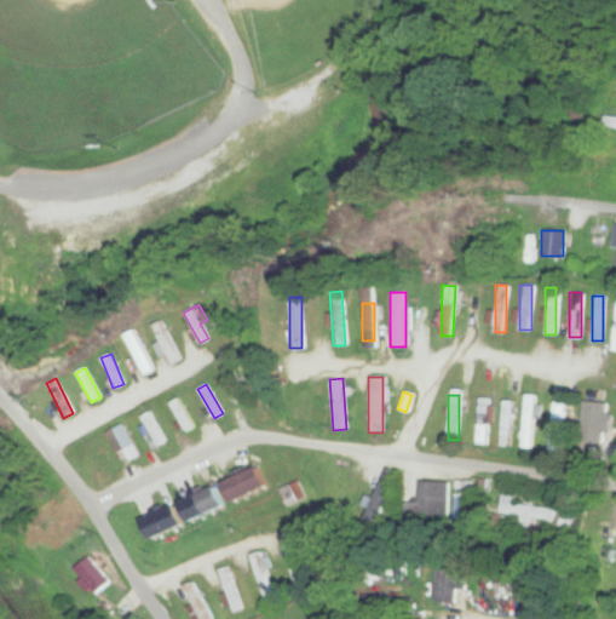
[(533,395),(522,395),(522,448),(533,448),(533,395)]
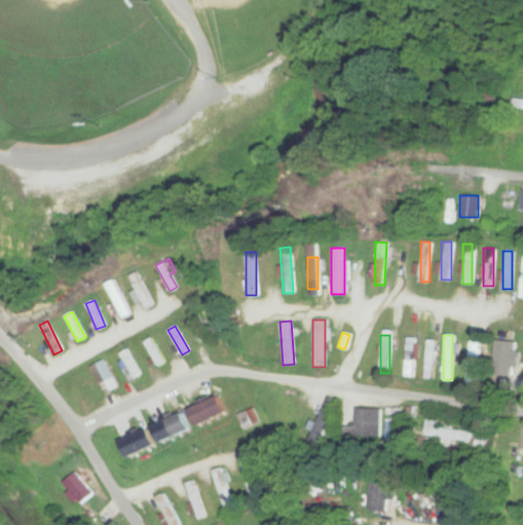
[(164,363),(150,337),(143,341),(157,367),(164,363)]
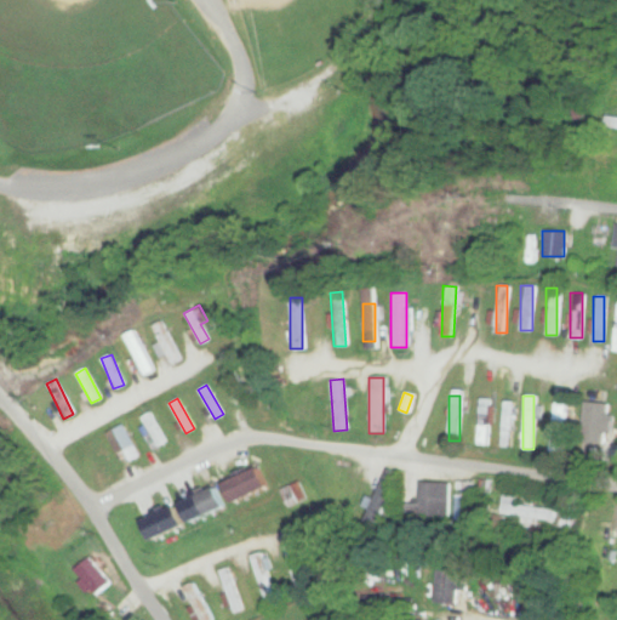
[(478,445),(489,445),(489,398),(478,398),(478,445)]
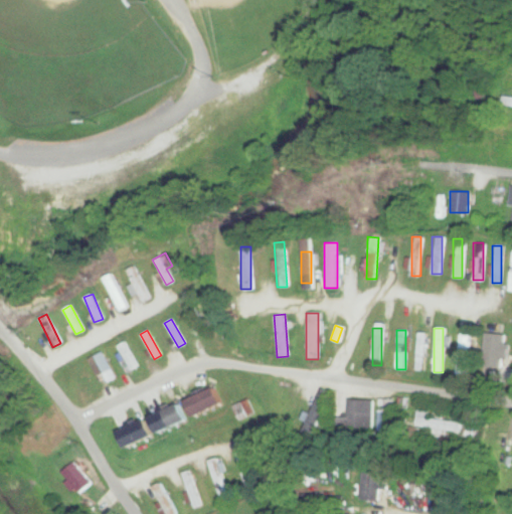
[(425,333),(416,333),(416,370),(424,370),(425,333)]
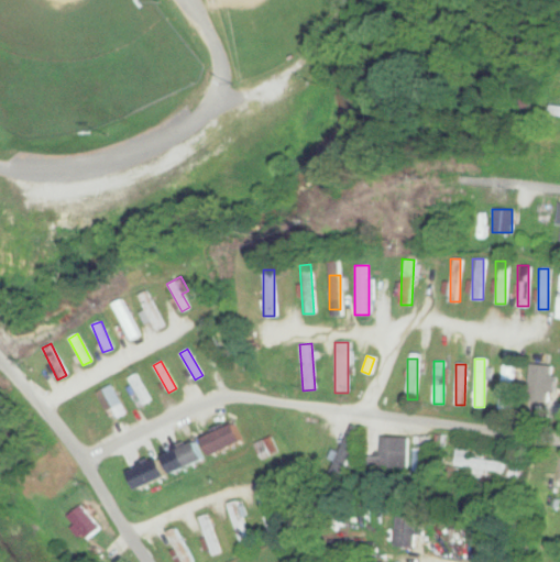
[(551,365),(529,365),(529,410),(544,410),(544,400),(551,400),(551,365)]
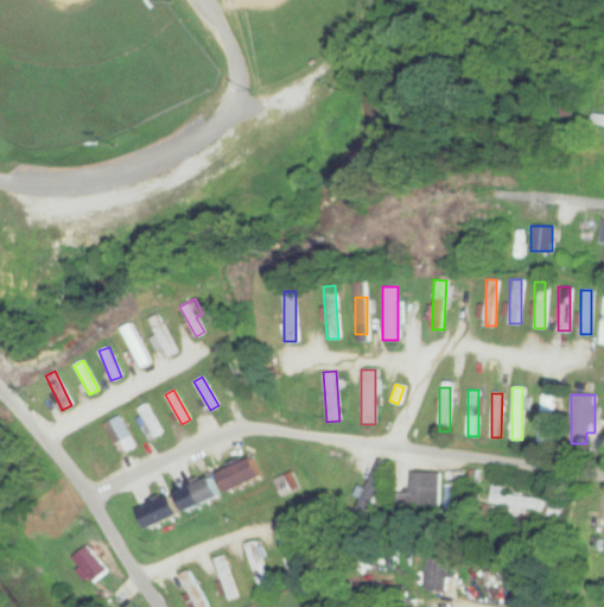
[(161,434),(146,403),(133,410),(150,440),(161,434)]
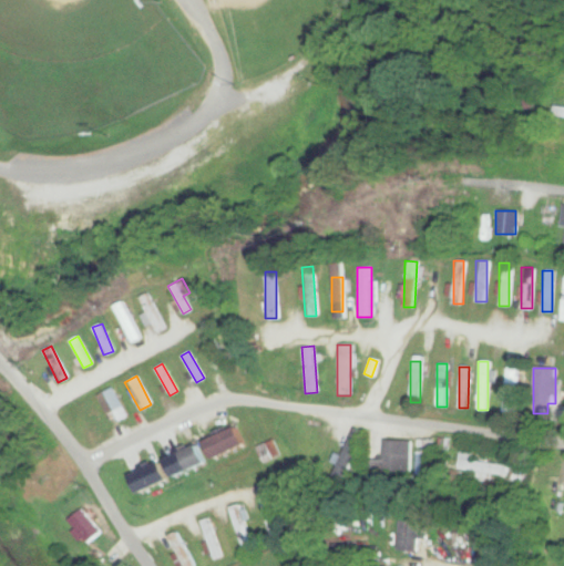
[(129,417),(112,387),(99,394),(114,424),(129,417)]
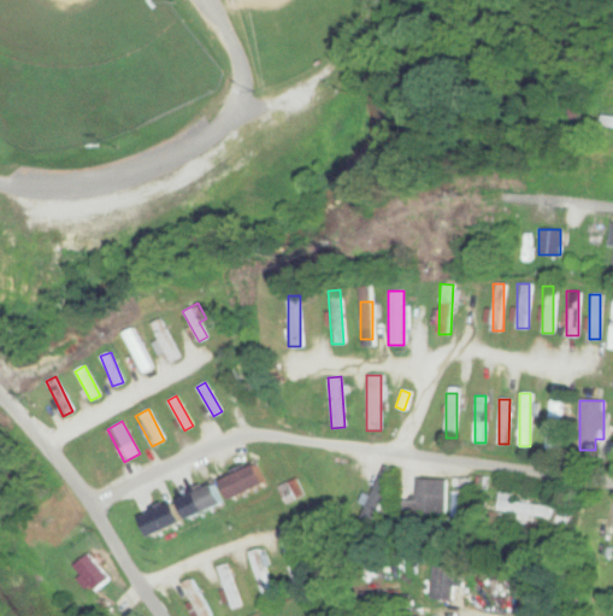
[(222,484),(233,502),(267,482),(257,464),(222,484)]
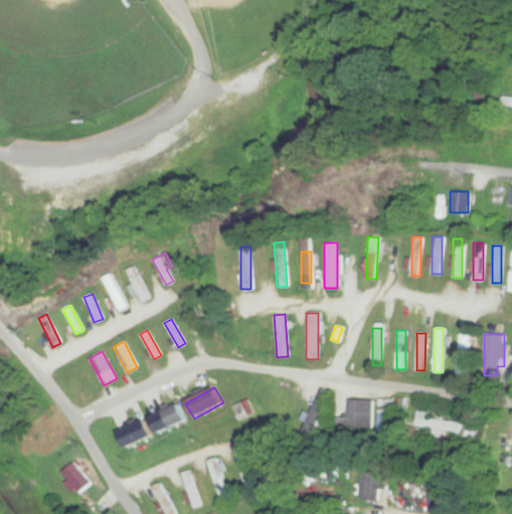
[(389,398),(380,398),(380,437),(389,437),(389,398)]
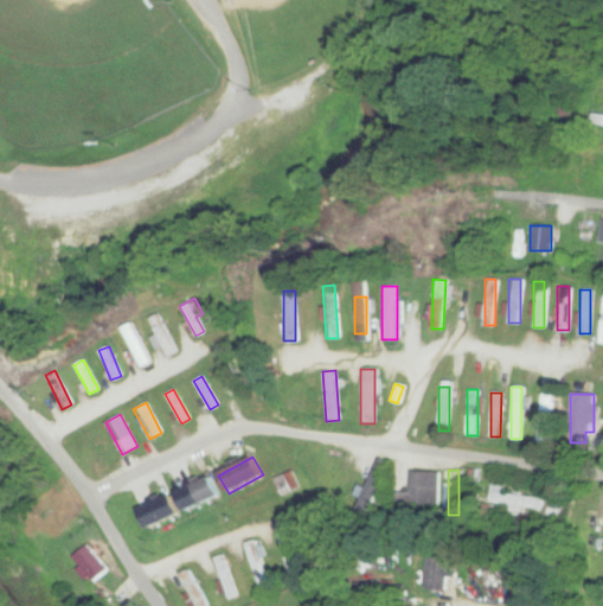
[(299,489),(292,471),(273,479),(280,496),(299,489)]
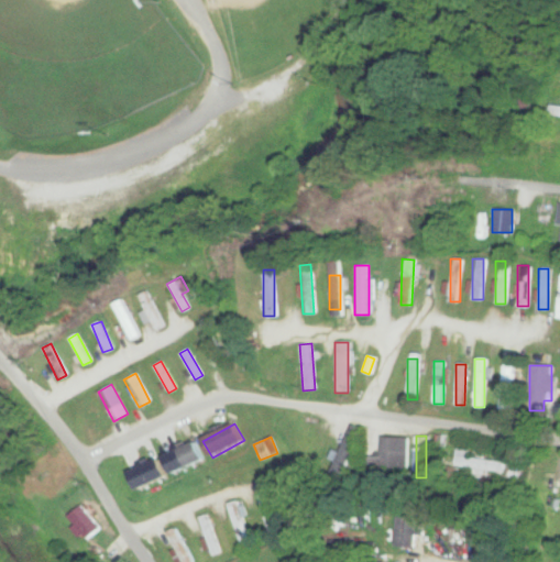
[(402,437),(381,437),(381,458),(363,458),(363,471),(402,471),(402,437)]
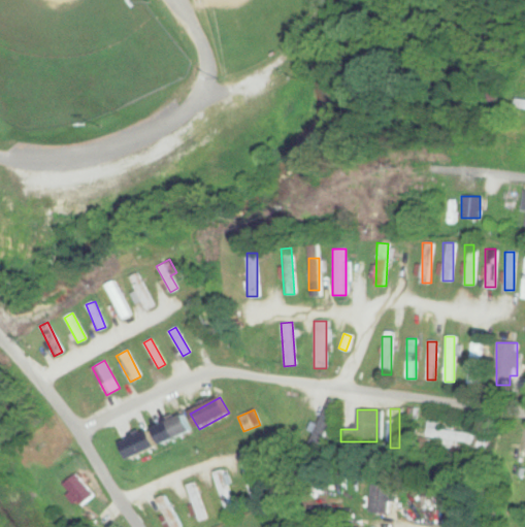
[(161,445),(192,432),(185,415),(154,428),(161,445)]
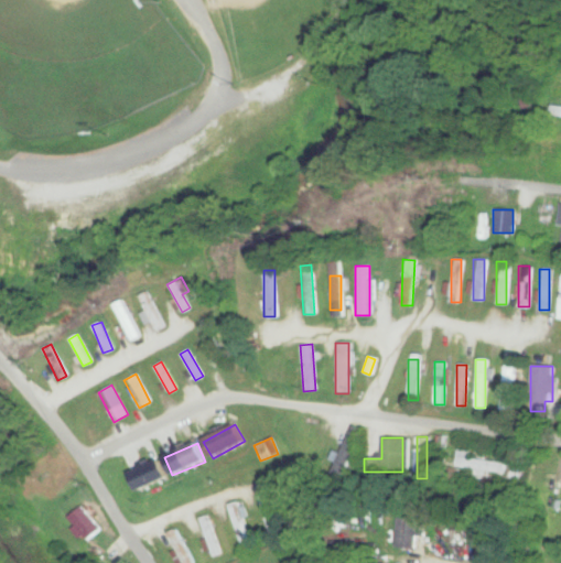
[(453,467),(502,473),(503,462),(467,458),(468,451),(455,450),(453,467)]
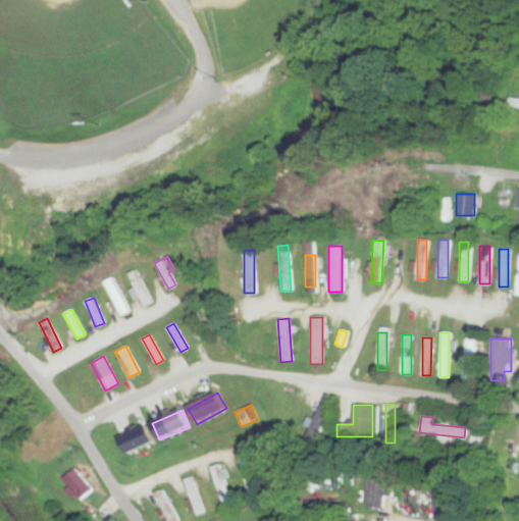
[(127,455),(155,441),(147,425),(119,438),(127,455)]
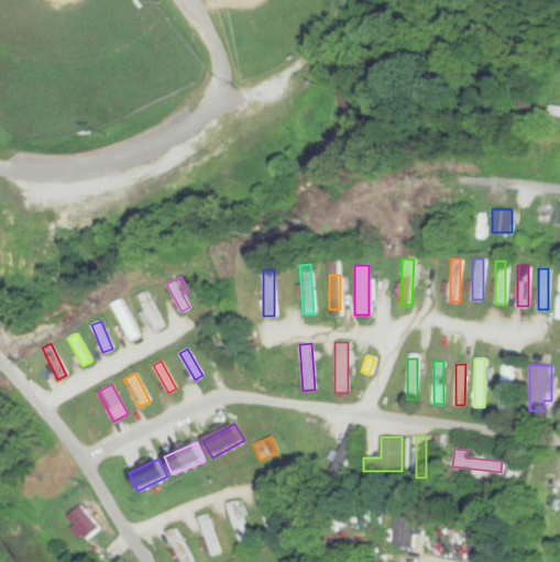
[(255,494),(266,532),(276,530),(265,491),(255,494)]
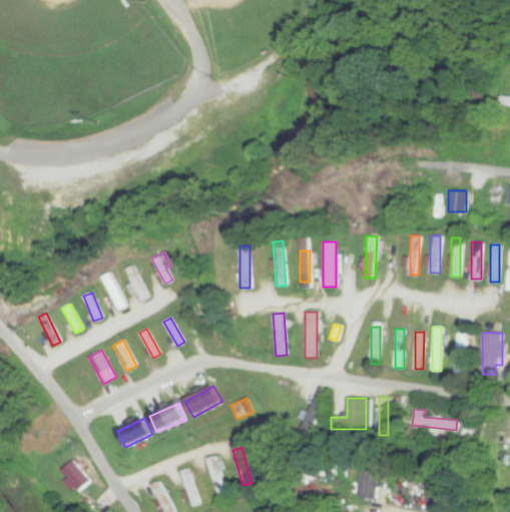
[(205,459),(216,494),(225,491),(215,457),(205,459)]
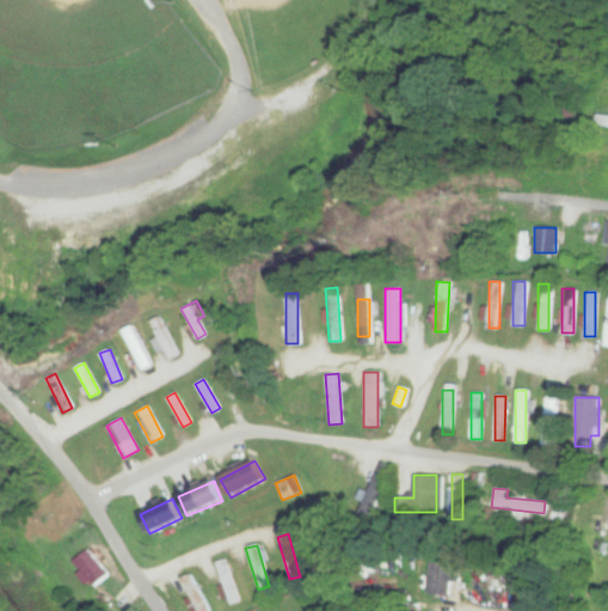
[(94,586),(109,575),(90,550),(75,562),(94,586)]
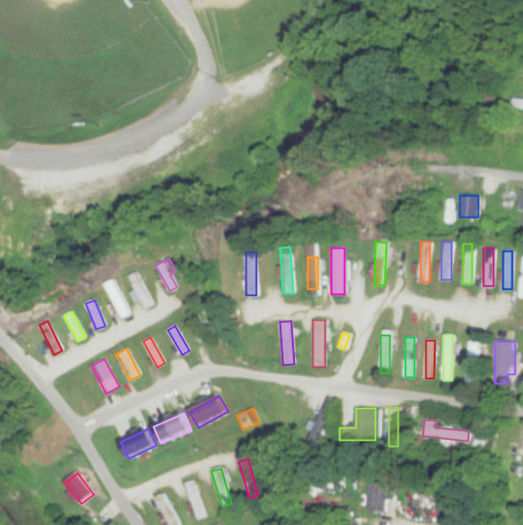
[(366,512),(384,514),(389,484),(370,481),(366,512)]
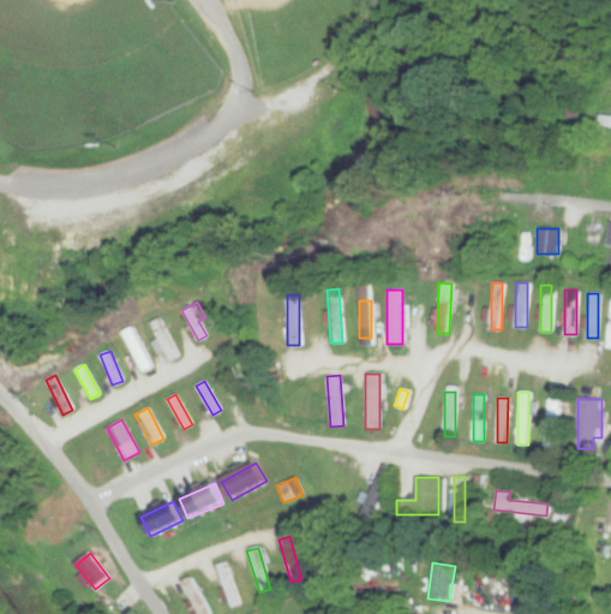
[(240,604),(223,564),(214,567),(231,608),(240,604)]
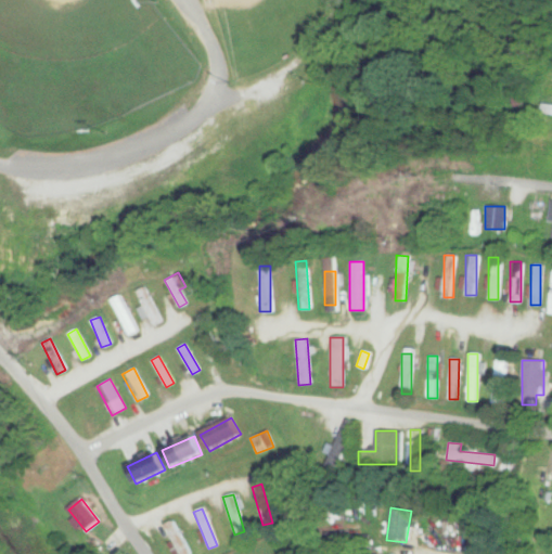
[(189,553),(172,520),(161,526),(174,553),(189,553)]
